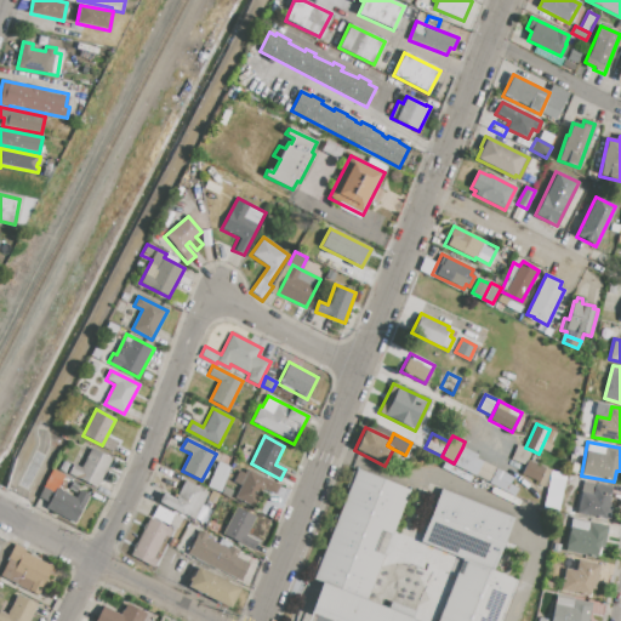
[(531,450),(528,460),(525,466),(511,460),(518,444),(525,448),(531,450)]
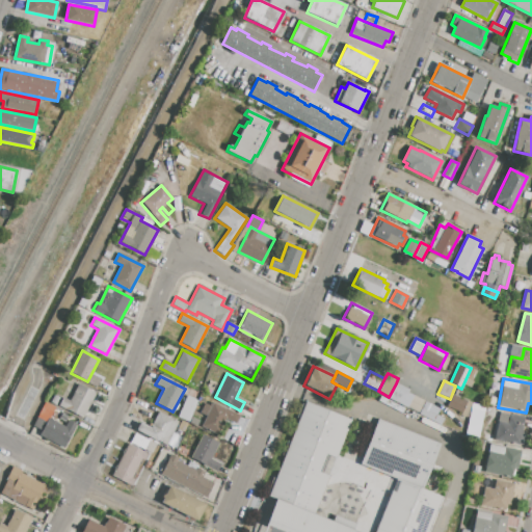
[(396,383),(408,390),(407,393),(414,396),(407,408),(388,398),(389,397),(396,383)]
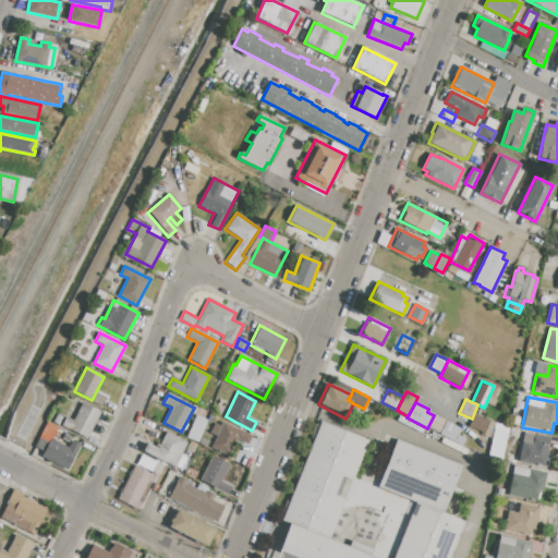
[(82,403),(100,413),(87,439),(69,429),(82,403)]
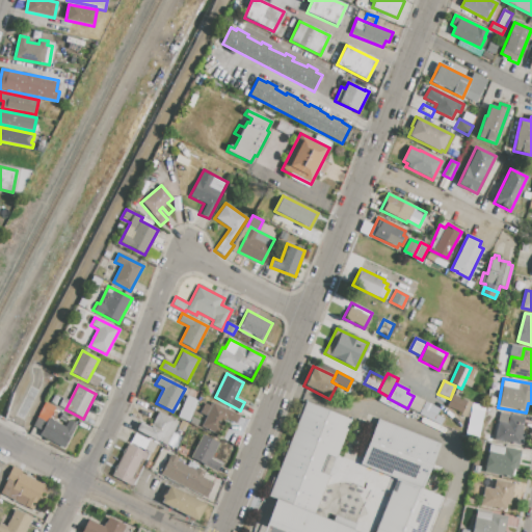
[(452,394),(468,401),(461,414),(446,406),(450,399),(452,394)]
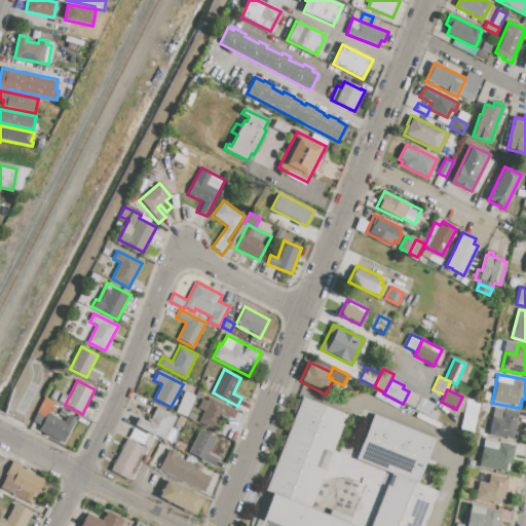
[(403,404),(409,391),(435,405),(433,410),(440,414),(437,421),(403,404)]
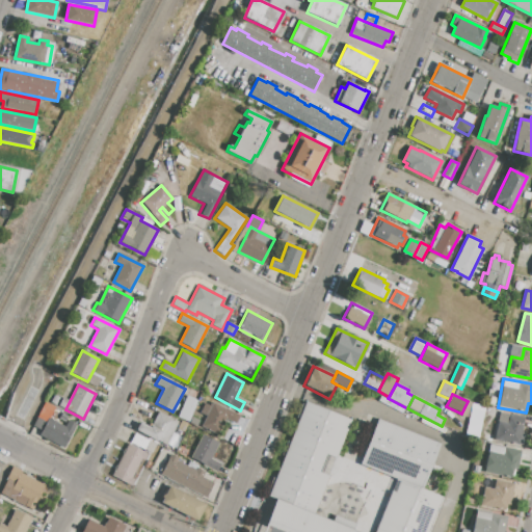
[(307,402),(351,421),(313,513),(356,531),(374,531),(397,479),(360,464),(377,419),(440,444),(422,488),(443,498),(428,531),(261,531),(275,499),(268,496),(307,402)]
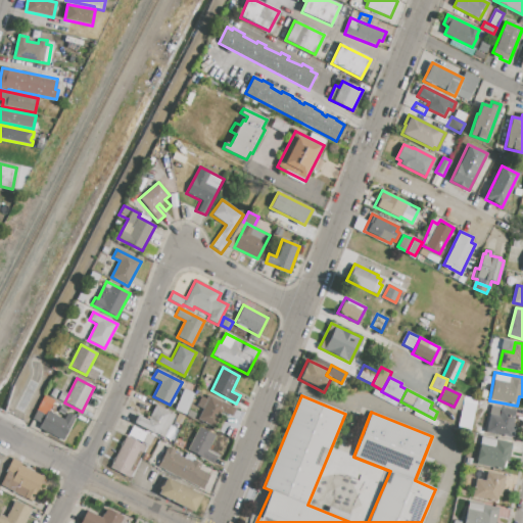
[(209,396),(236,410),(232,418),(222,413),(215,428),(197,420),(209,396)]
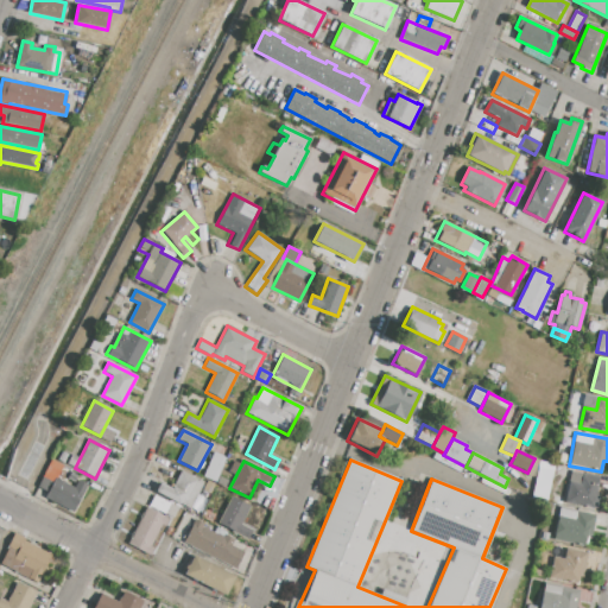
[(539,462),(555,464),(546,502),(531,499),(539,462)]
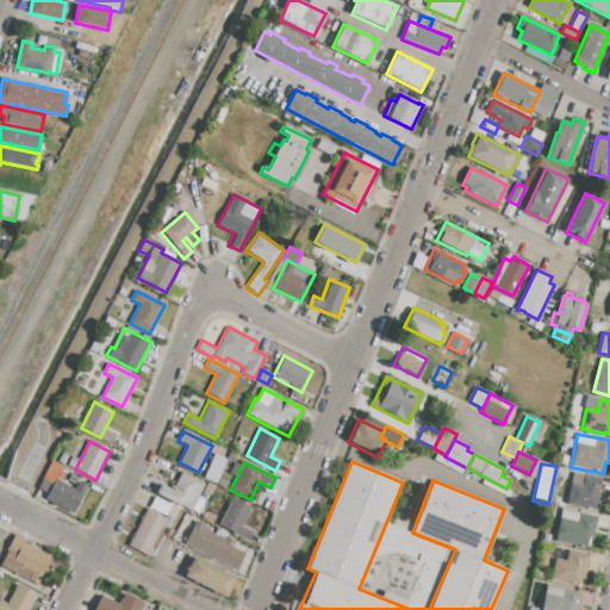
[(181,471),(205,483),(191,511),(155,493),(159,485),(172,491),(181,471)]
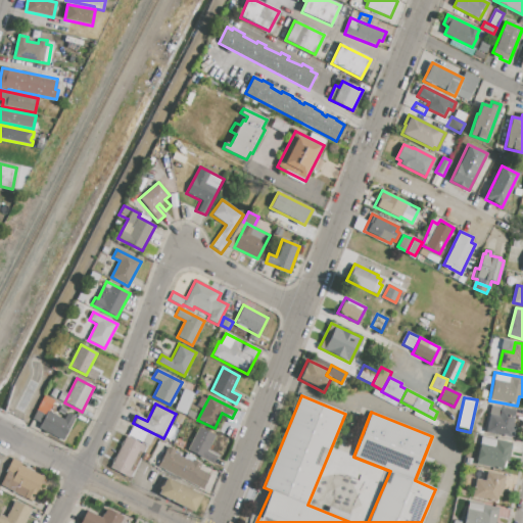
[(492,403),(516,409),(513,424),(517,425),(514,438),(486,432),(492,403)]
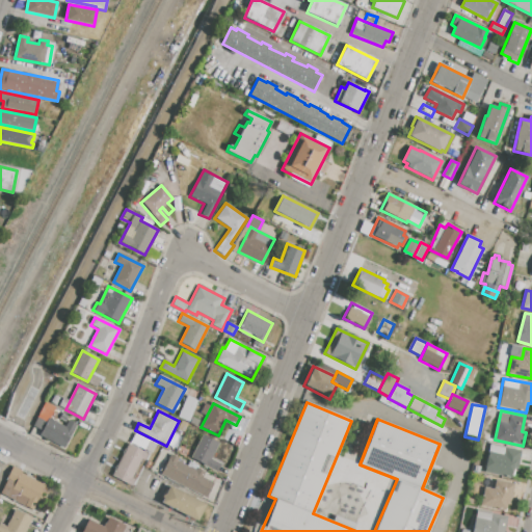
[(49,416),(76,430),(67,449),(40,435),(49,416)]
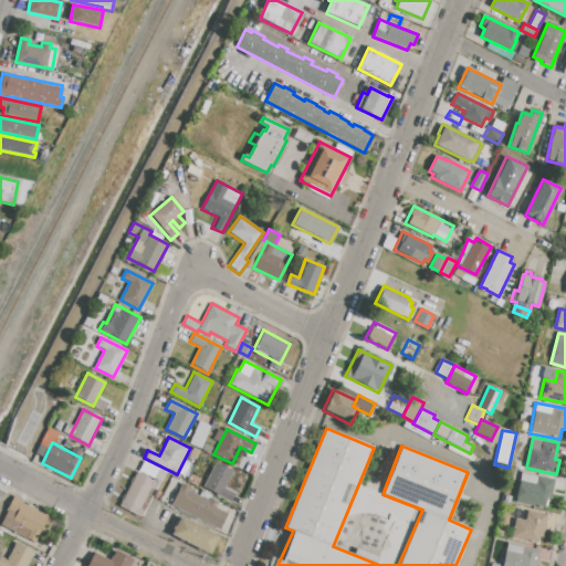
[(216,463),(233,472),(224,489),(234,493),(230,502),(202,488),(216,463)]
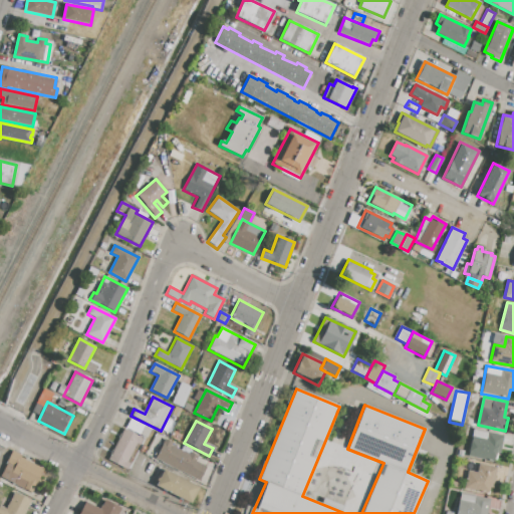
[(124,429),(144,439),(127,471),(108,461),(124,429)]
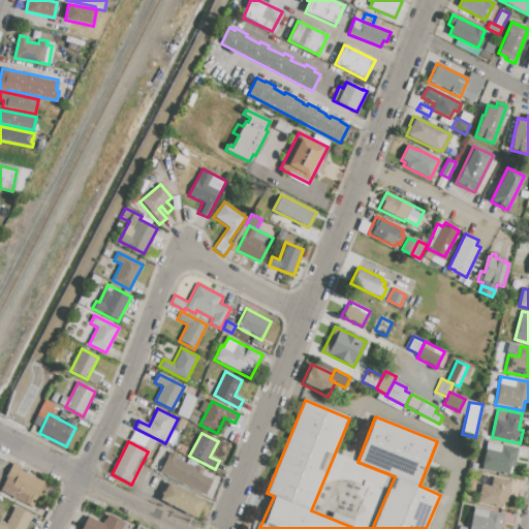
[(488,441),(519,448),(515,467),(510,466),(508,475),(481,470),(488,441)]
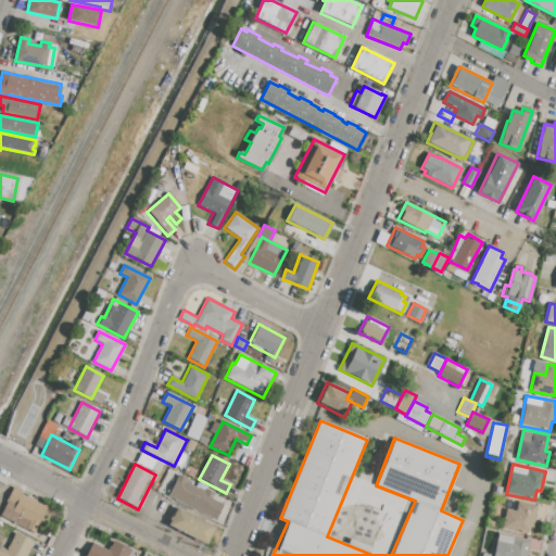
[(178,476),(194,484),(197,481),(209,488),(207,490),(213,493),(211,497),(223,504),(214,520),(167,496),(178,476)]
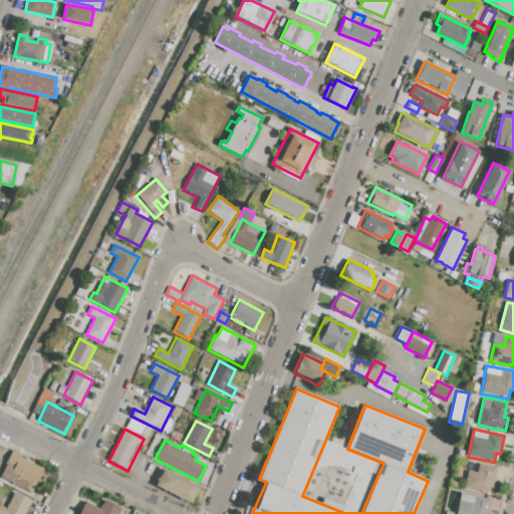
[(13,451),(22,455),(20,458),(42,469),(30,493),(0,478),(6,466),(5,466),(13,451)]
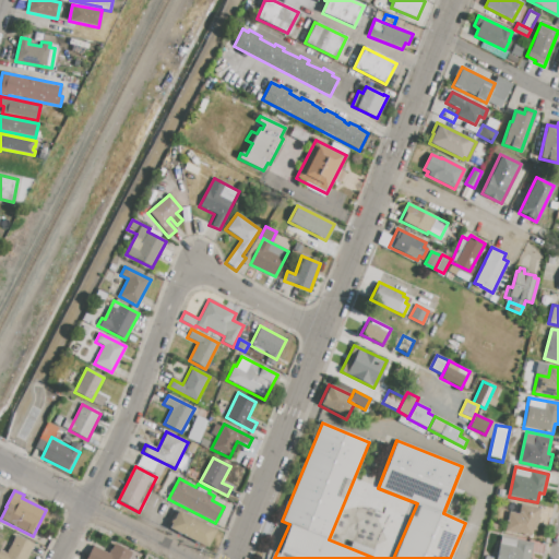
[(509,512),(519,514),(521,504),(540,509),(535,531),(532,531),(530,539),(503,534),(509,512)]
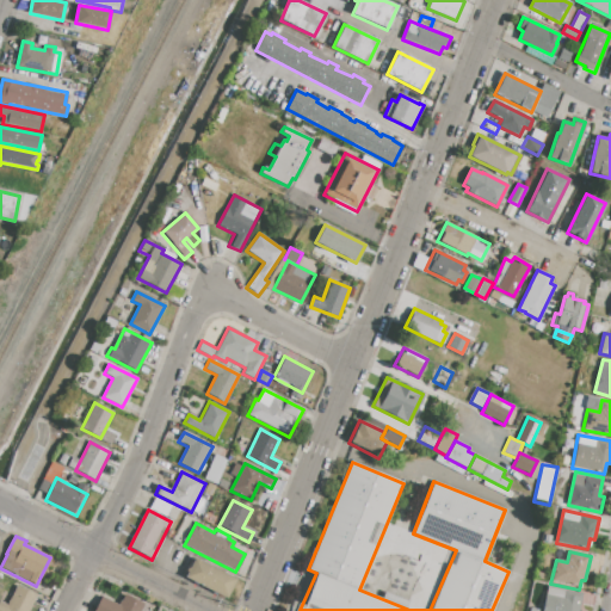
[(193,557),(236,579),(226,598),(184,576),(193,557)]
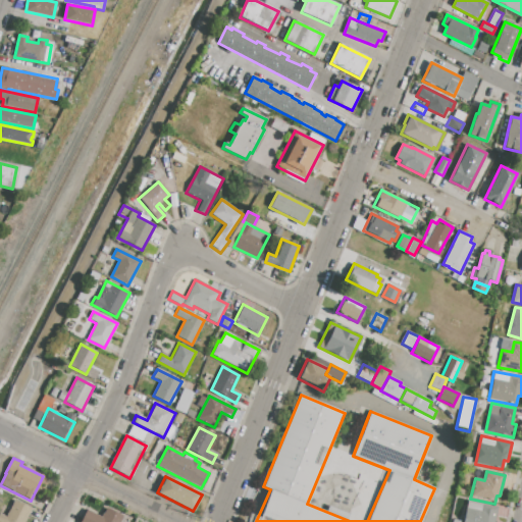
[(14,501),(32,510),(25,521),(0,521),(0,514),(5,517),(14,501)]
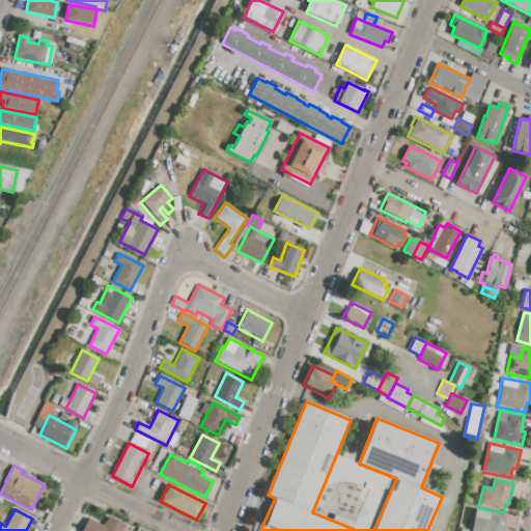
[(470,530),(475,509),(506,516),(502,530),(470,530)]
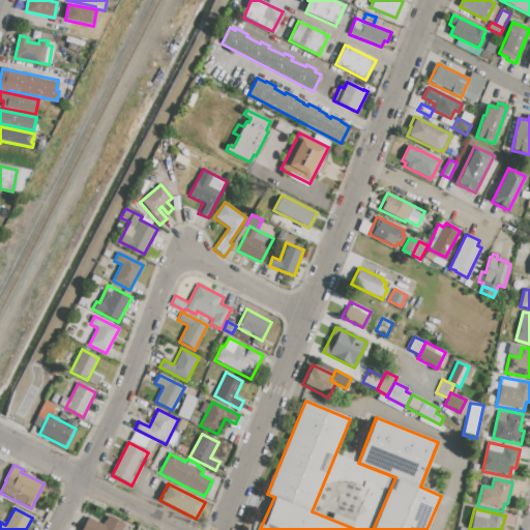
[(82,529),(88,518),(101,525),(107,516),(124,525),(121,529),(82,529)]
